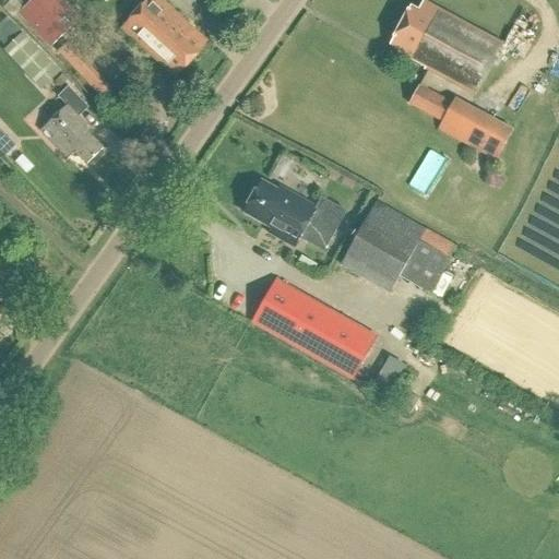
[(33,0),(34,0),(21,12),(52,46),(75,24),(51,0),(33,0)]
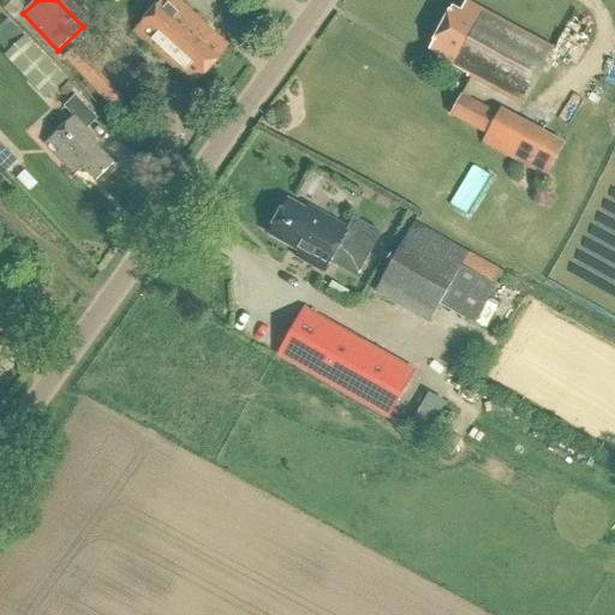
[(163,0),(137,29),(196,84),(230,48),(178,0),(163,0)]
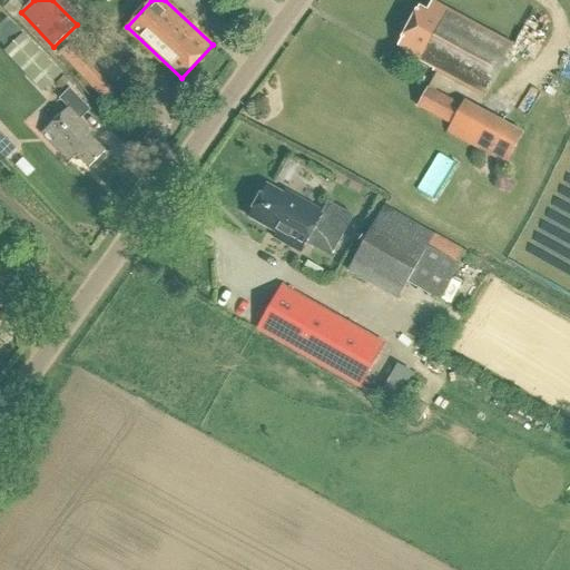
[(415,106),(449,124),(445,130),(505,163),(523,130),(463,98),(460,102),(435,89),(443,74),(484,96),(512,43),(432,0),(431,0),(426,9),(421,6),(400,43),(419,53),(418,57),(435,67),(434,69),(435,69),(415,106)]
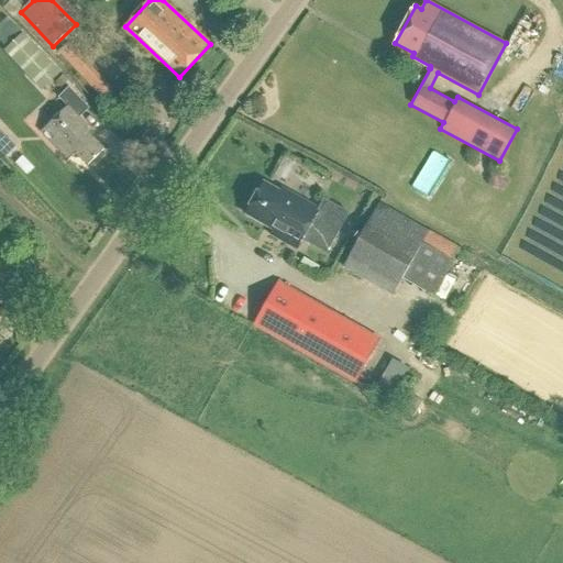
[(487,0),(482,18),(493,21),(498,0),(487,0)]
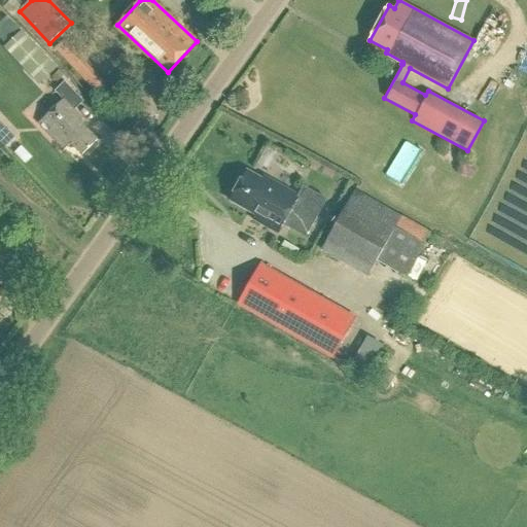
[(480,42),(497,51),(516,18),(497,8),(480,42)]
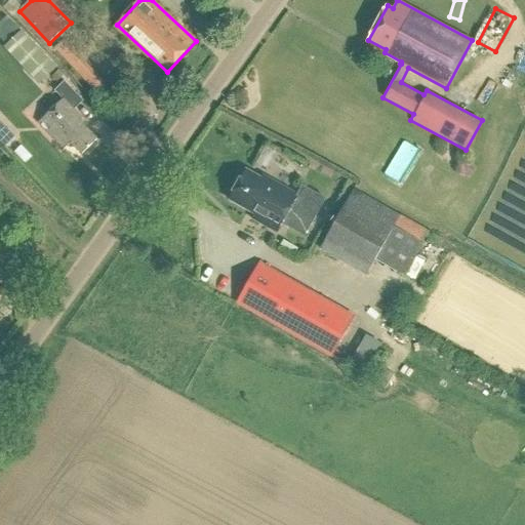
[(21,31),(6,45),(3,47),(38,84),(55,68),(21,31)]
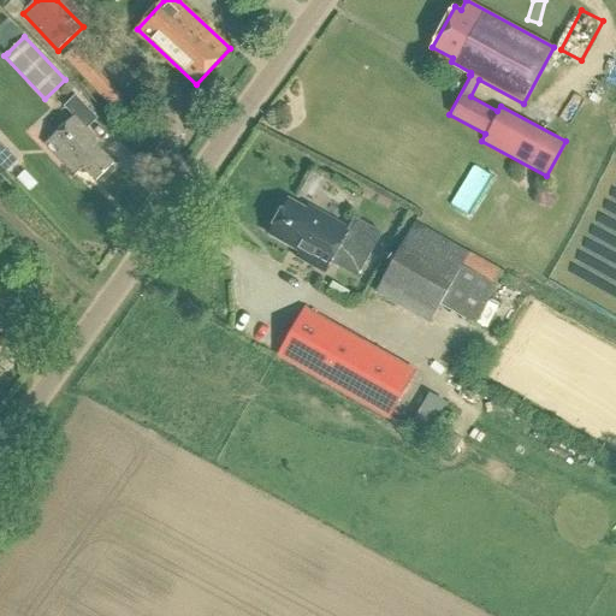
[(78,47),(60,64),(102,106),(119,89),(78,47)]
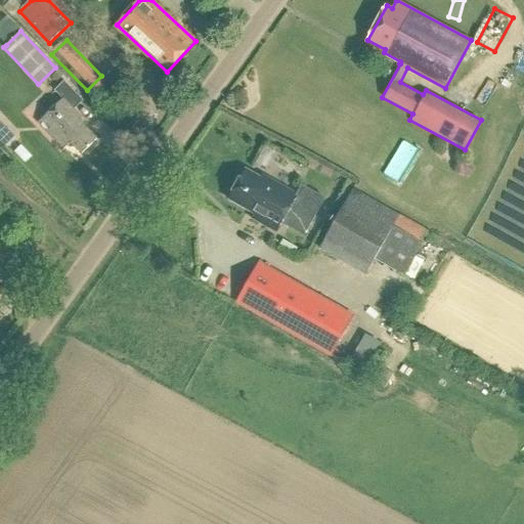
[(71,142),(82,154),(97,138),(80,120),(83,118),(75,108),(84,99),(67,81),(56,90),(63,98),(39,122),(64,148),(71,142)]
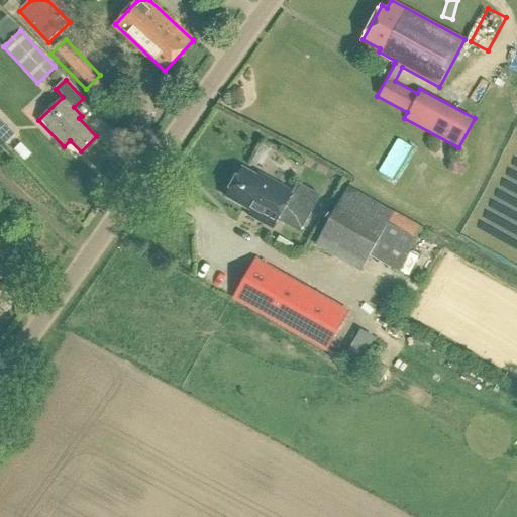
[(0,134),(7,144),(19,135),(6,116),(0,120),(0,134)]
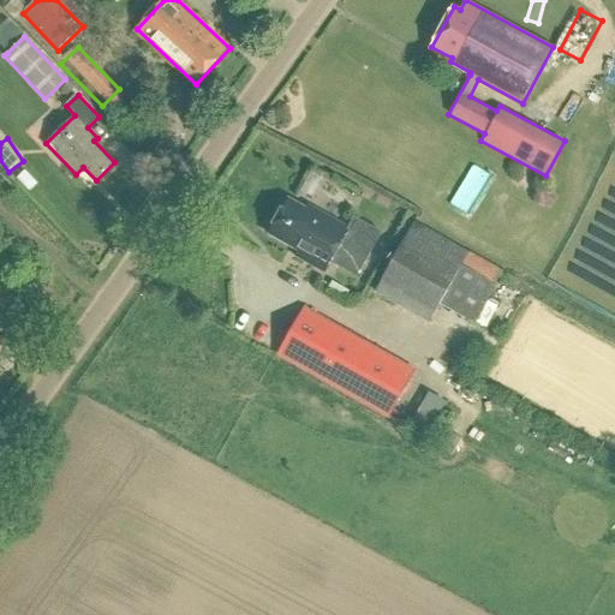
[(296,256),(324,273),(332,261),(357,275),(381,233),(354,219),(348,230),(309,207),(306,209),(288,198),(268,234),(298,251),(296,256)]
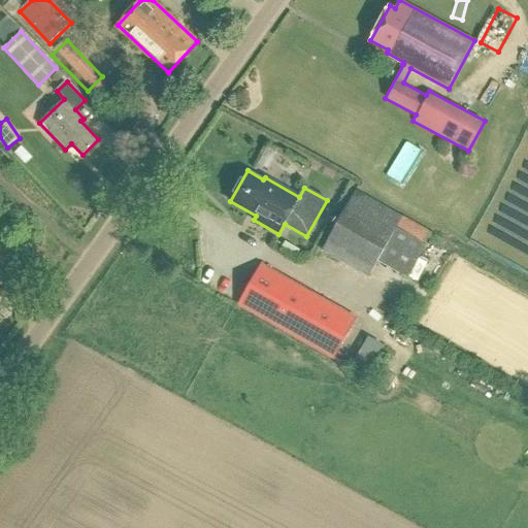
[(429,232),(354,189),(320,248),(368,275),(376,260),(402,275),(429,232)]
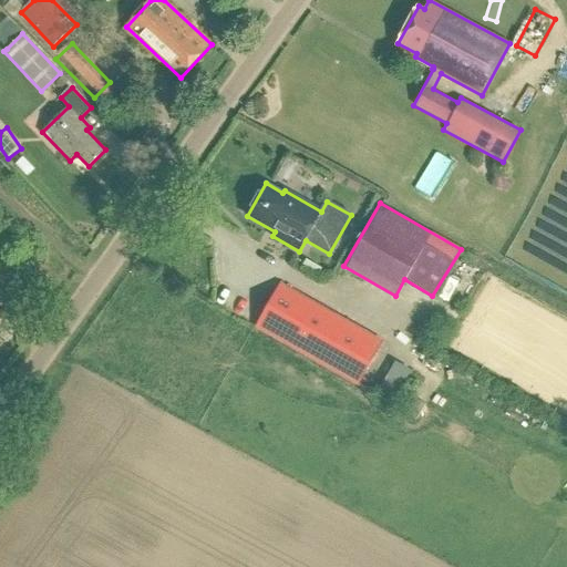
[(255,325),(358,382),(382,339),(279,281),(255,325)]
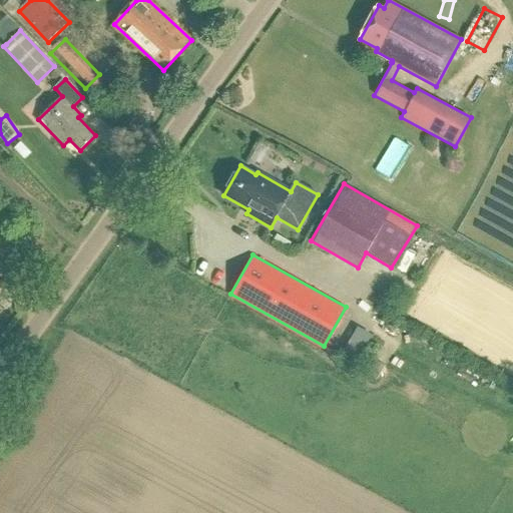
[(363,363),(369,351),(356,344),(350,356),(363,363)]
